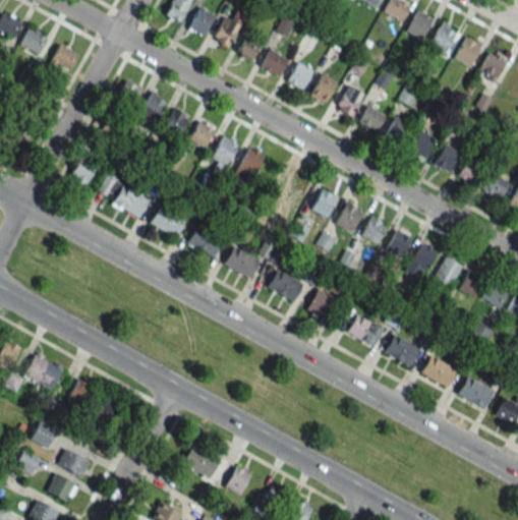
[(181,23),(192,0),(174,0),(166,16),(181,23)]
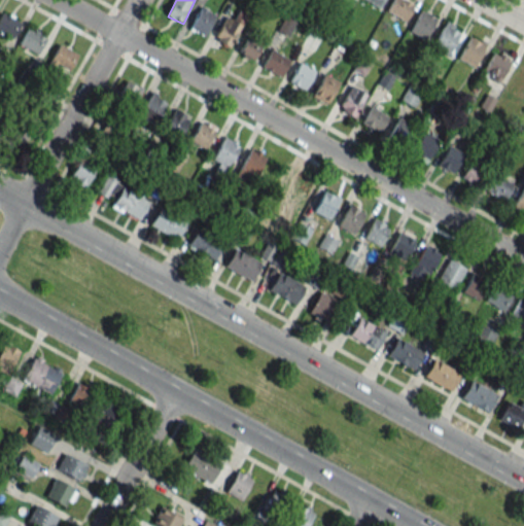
[(385,0),(381,8),(367,0),(385,0)]
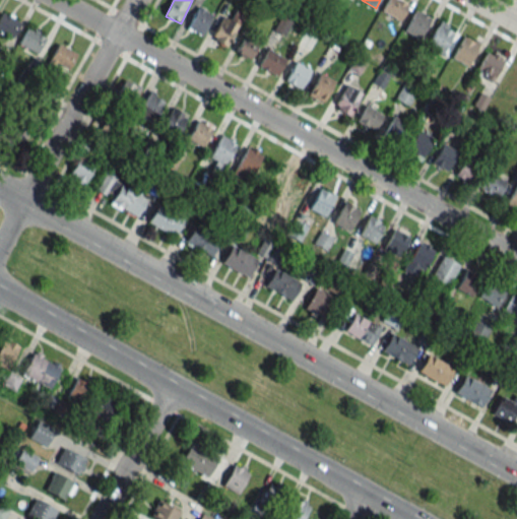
[(389,0),(398,0),(409,6),(400,21),(383,12),(389,0)]
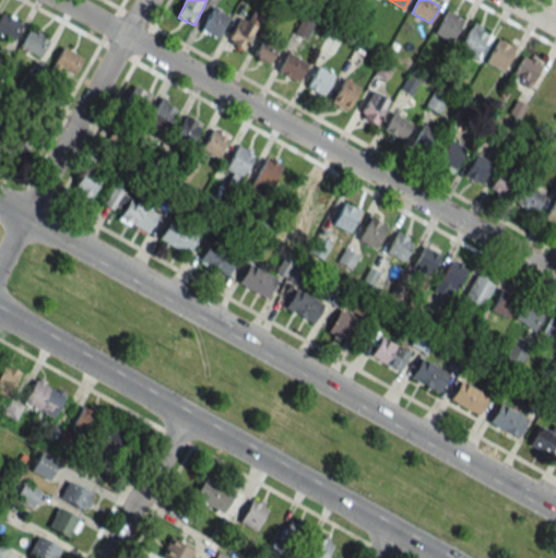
[(203,31),(219,39),(231,16),(215,8),(203,31)]
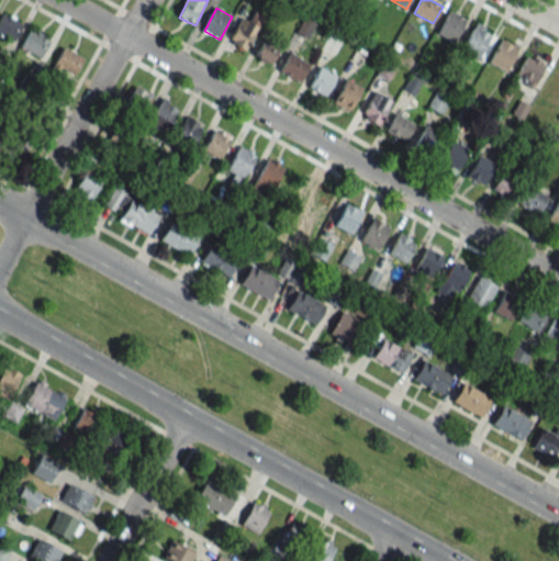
[(451,12),(468,20),(456,43),(439,35),(451,12)]
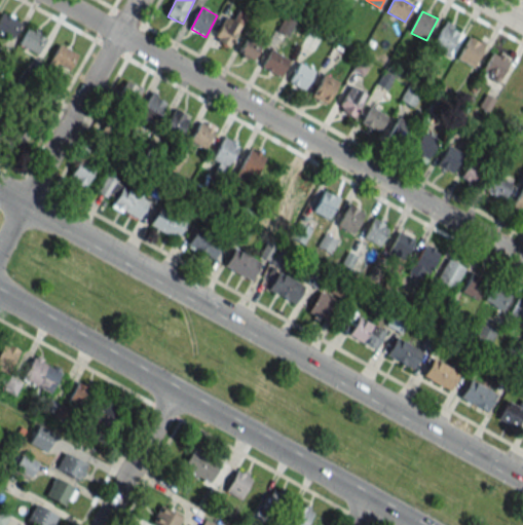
[(0,32),(14,39),(24,22),(5,12),(0,22),(0,32)]
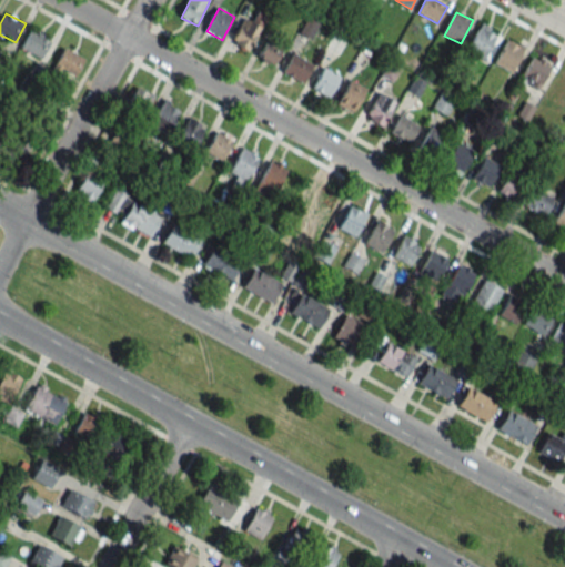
[(245,19),(262,27),(250,51),(233,42),(245,19)]
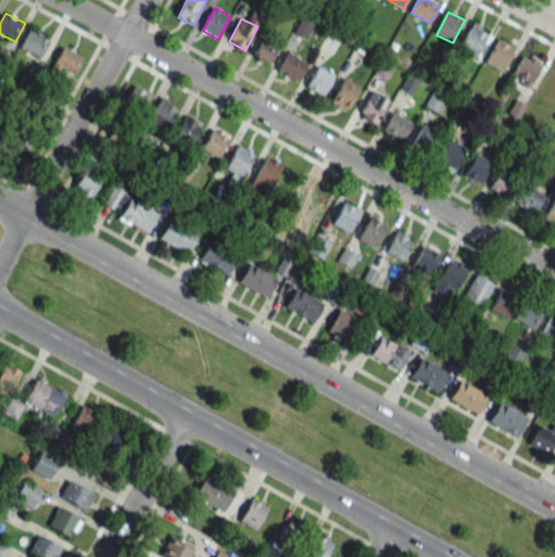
[(472,27),(489,35),(477,58),(460,50),(472,27)]
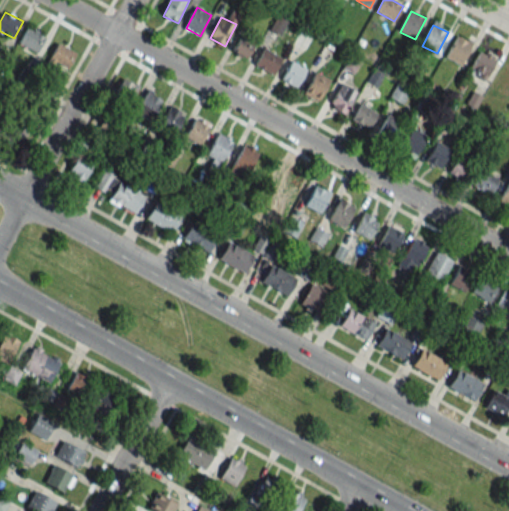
[(38,54),(48,37),(30,27),(20,44),(38,54)]
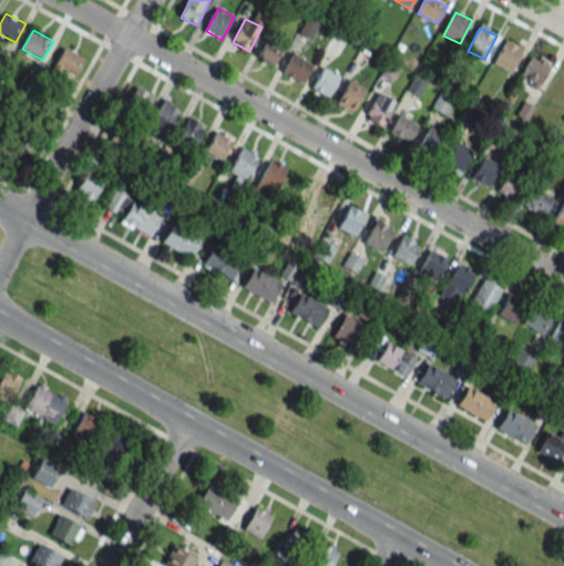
[(350,40),(336,32),(328,49),(341,57),(350,40)]
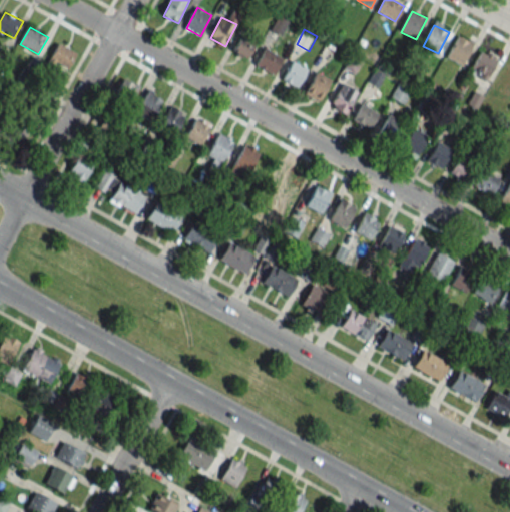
[(459,37),(474,45),(463,66),(448,58),(459,37)]
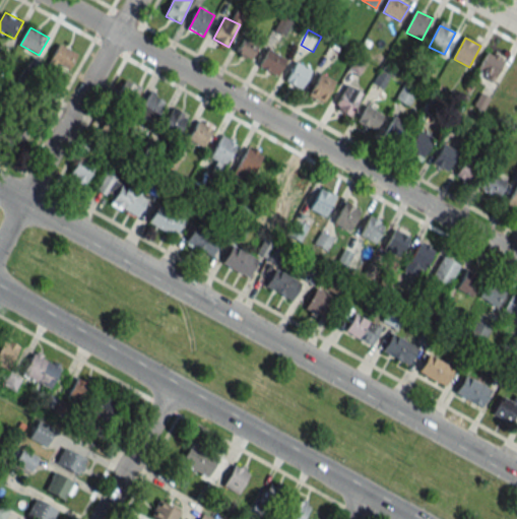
[(251,61),(259,46),(245,39),(238,54),(251,61)]
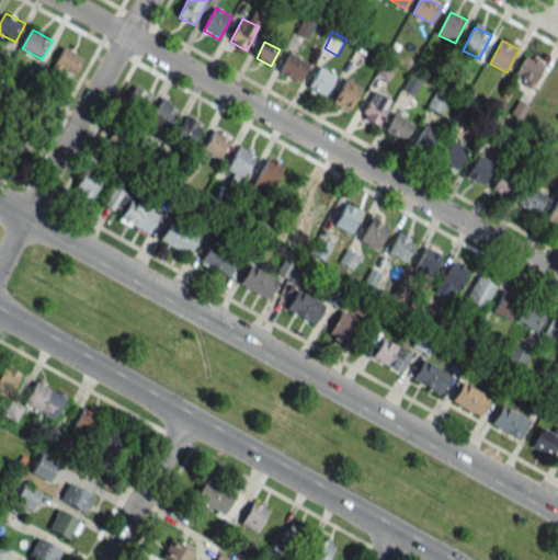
[(75,78),(86,59),(67,48),(55,66),(75,78)]
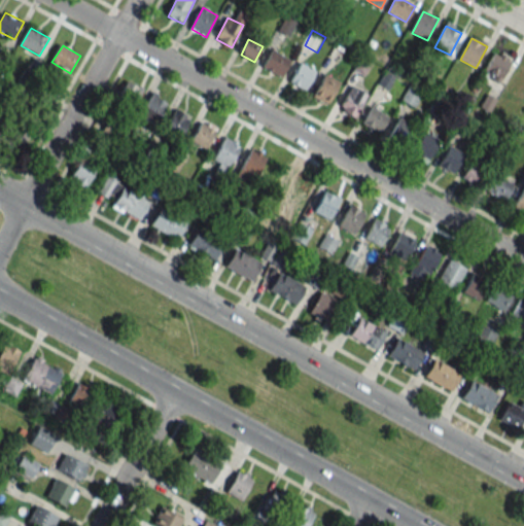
[(264,68),(283,77),(291,60),(273,50),(264,68)]
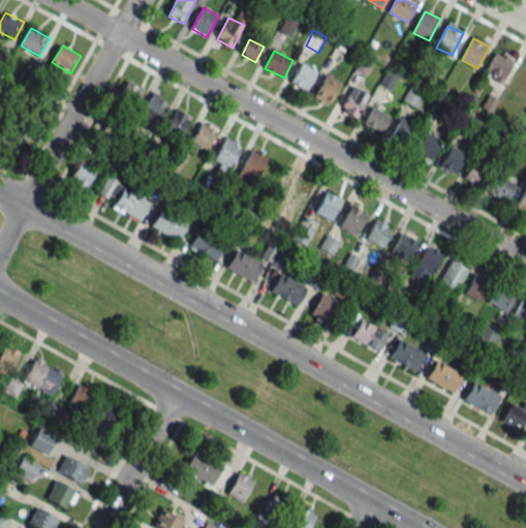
[(487,75),(503,83),(514,60),(497,52),(487,75)]
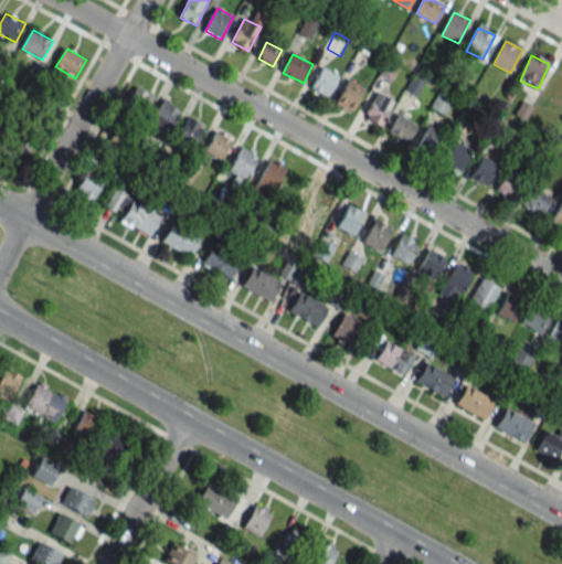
[(325,66),(341,75),(329,98),(313,89),(325,66)]
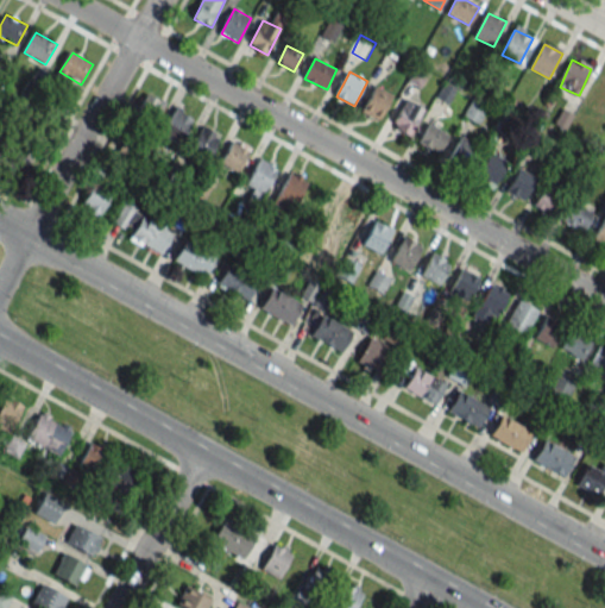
[(602,77),(604,79),(604,111),(588,102),(602,77)]
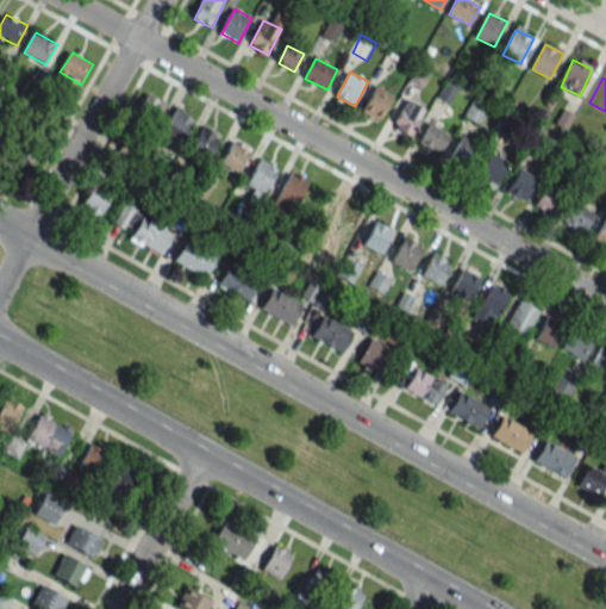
[(376,87),(394,97),(381,122),(364,112),(376,87)]
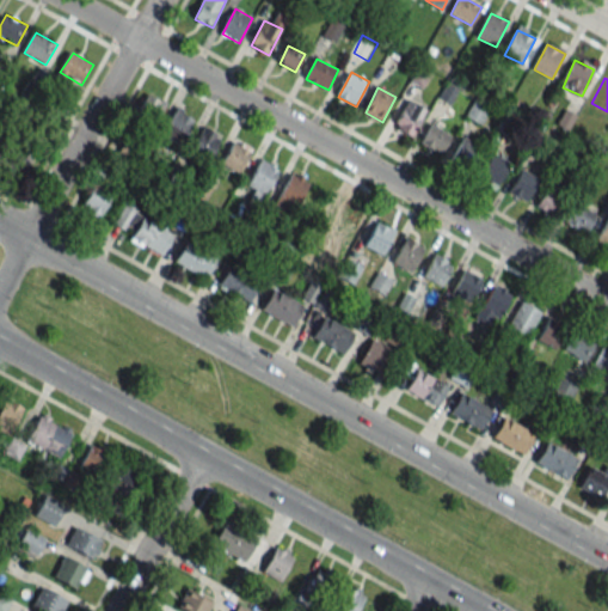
[(169,105),(151,95),(136,118),(155,129),(169,105)]
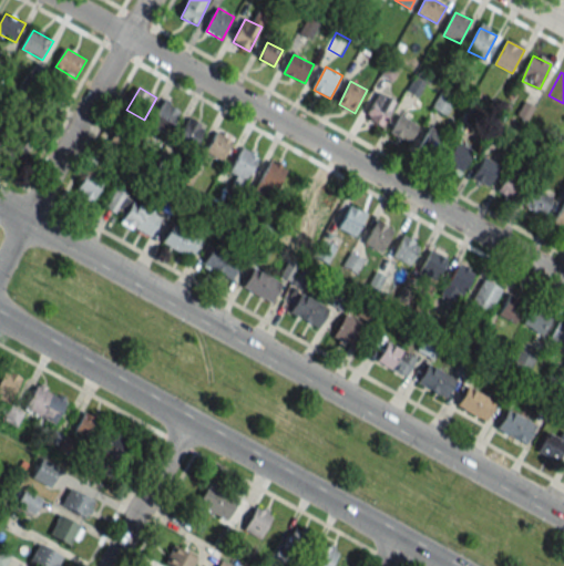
[(380,94),(397,102),(385,125),(368,117),(380,94)]
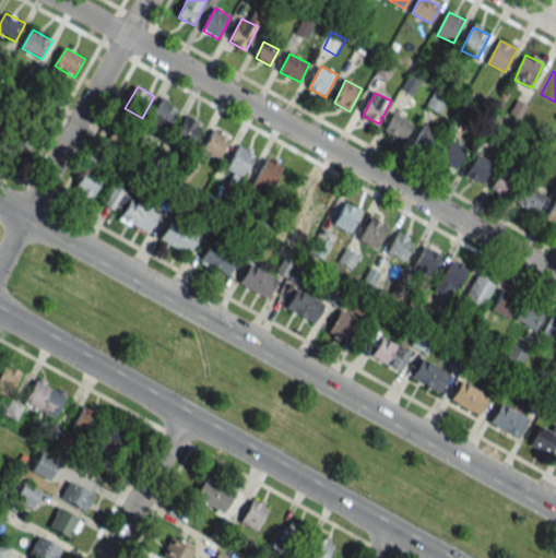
[(166,133),(180,108),(163,98),(150,123),(166,133)]
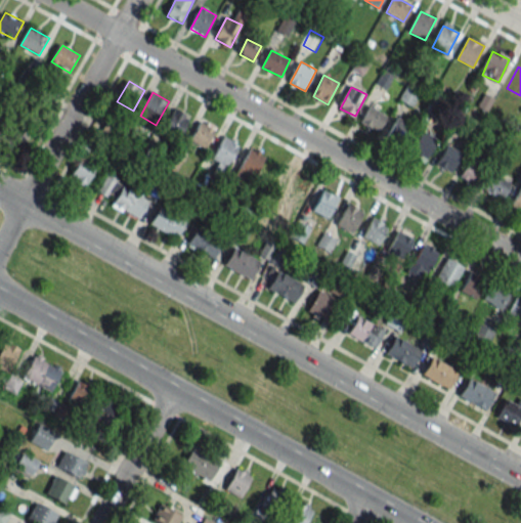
[(380,133),(388,116),(371,106),(361,124),(380,133)]
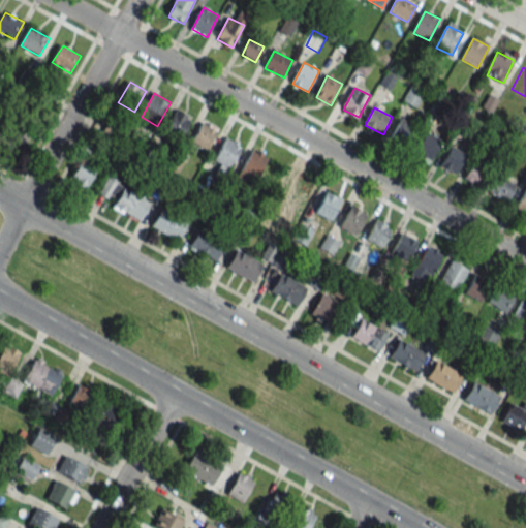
[(181,142),(193,119),(179,110),(165,132),(181,142)]
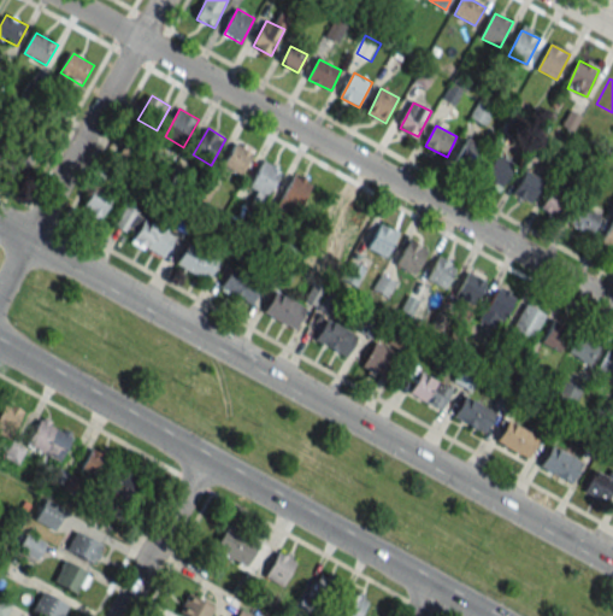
[(487,150),(469,139),(455,163),(473,174),(487,150)]
